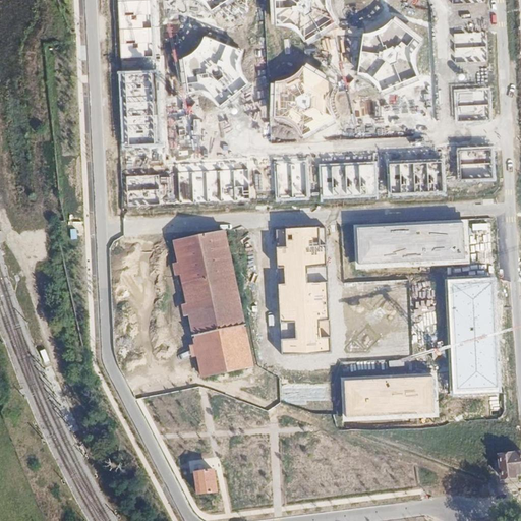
[(152,0),(115,0),(119,59),(154,57),(152,0)]
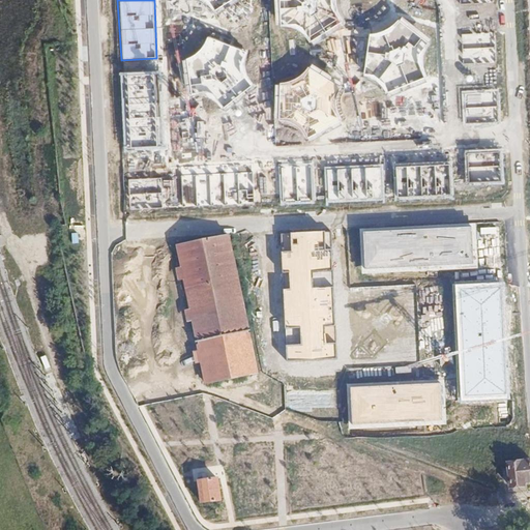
[(198,0),(208,6),(213,15),(239,0),(198,0)]
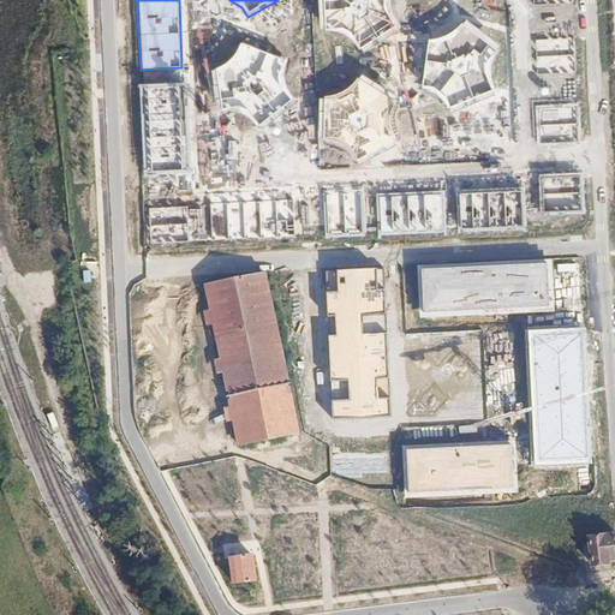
[(321,0),(324,31),(339,31),(347,35),(356,43),(360,51),(395,28),(390,18),(386,9),(384,0),(321,0)]
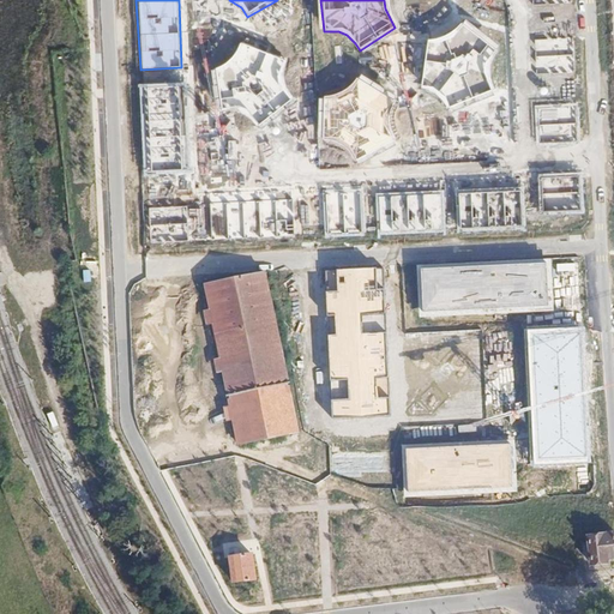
[(428,41),(421,88),(433,89),(438,90),(445,97),(450,108),(493,89),(489,74),(492,61),(499,48),(464,24),(455,35),(443,40),(428,41)]
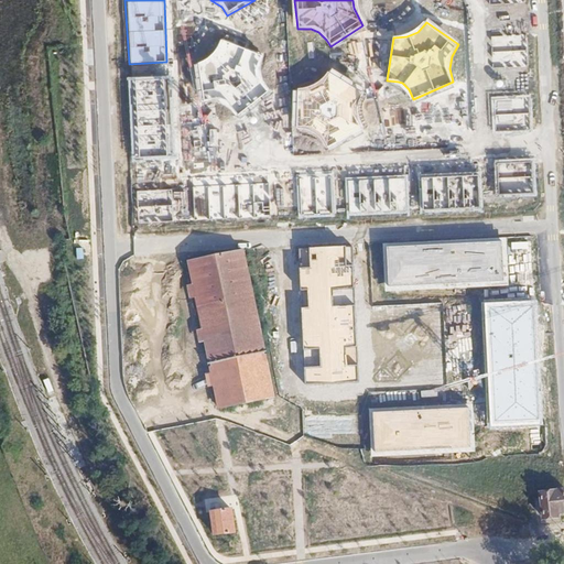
[(488,33),(488,66),(527,65),(525,30),(488,33)]
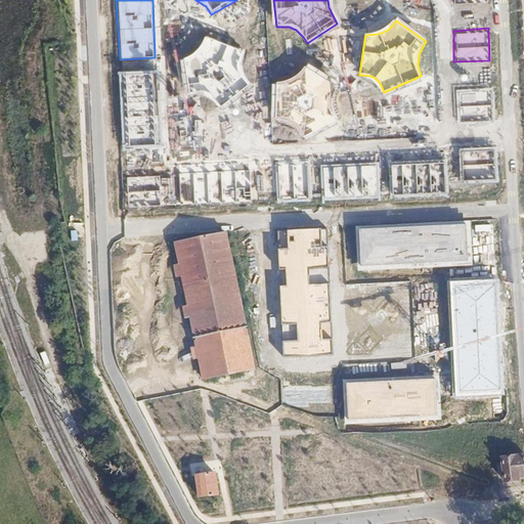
[(188,57),(180,60),(185,95),(192,92),(201,92),(208,93),(212,99),(218,106),(222,111),(253,87),(248,81),(245,75),(242,66),(244,57),(246,51),(206,36),(202,44),(197,51),(188,57)]
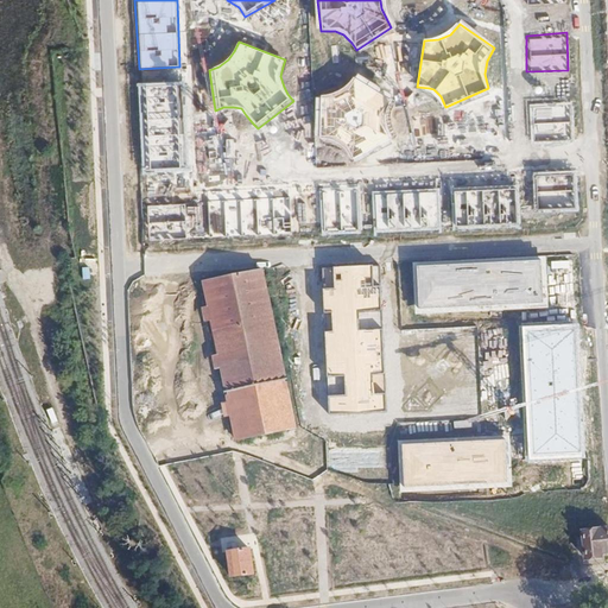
[(330,94),(318,95),(318,137),(335,140),(343,145),(348,153),(352,162),(393,144),(386,125),(386,109),(392,101),(354,77),(349,86),(340,92),(330,94)]
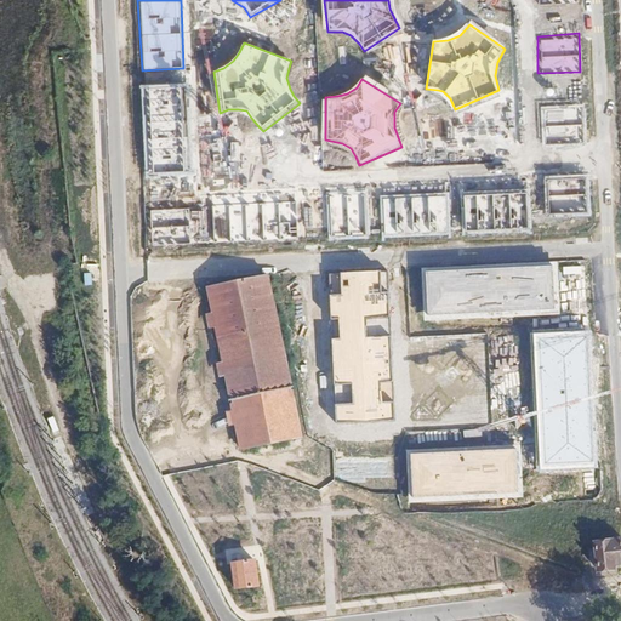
[(187,84),(141,86),(146,175),(189,172),(187,84)]
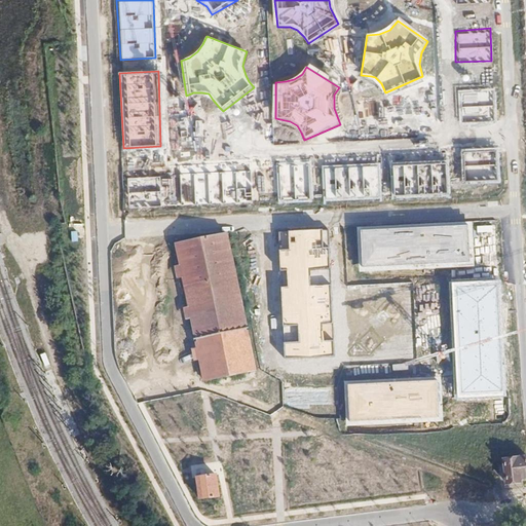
[(455,87),(457,124),(495,120),(492,85),(455,87)]
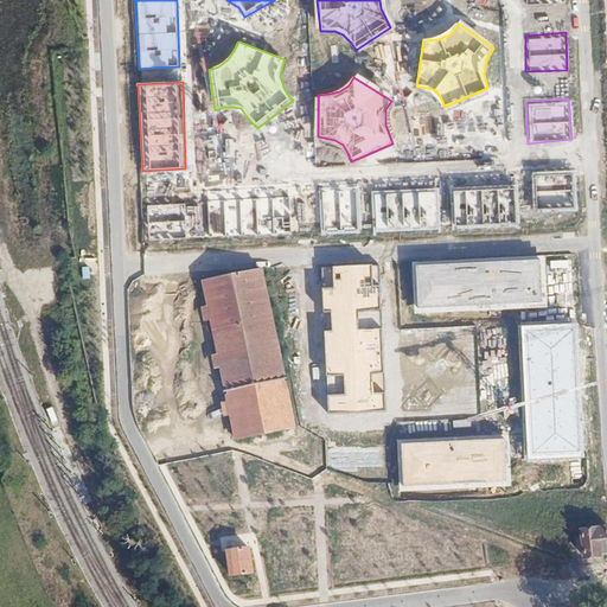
[(532,171),(534,212),(577,211),(575,171),(532,171)]
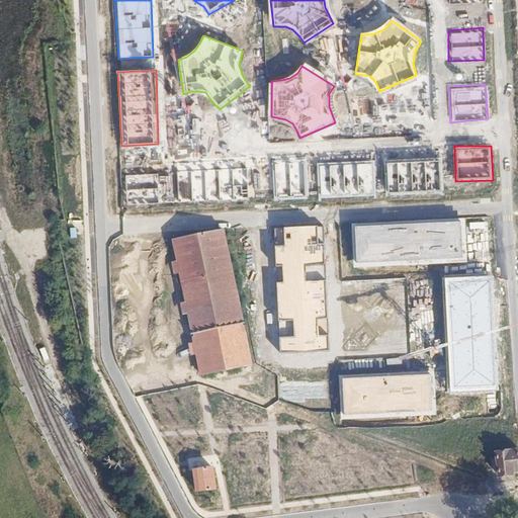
[(384,154),(386,193),(441,190),(440,151),(384,154)]
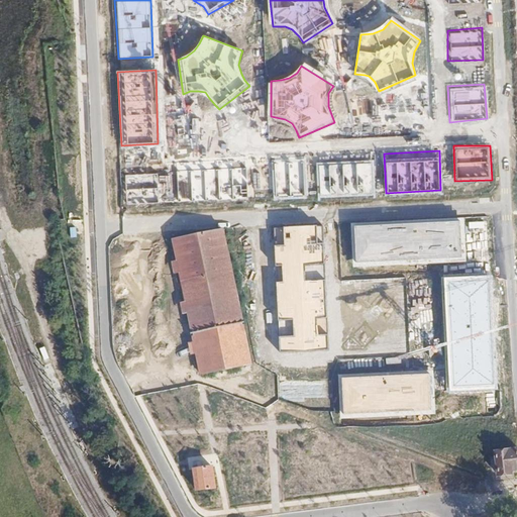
[(318,157),(318,195),(375,193),(373,152),(318,157)]
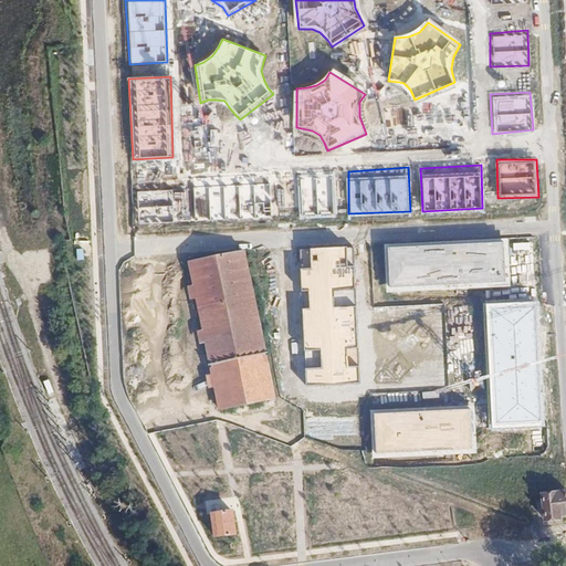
[(296,174),(299,217),(337,215),(336,173),(296,174)]
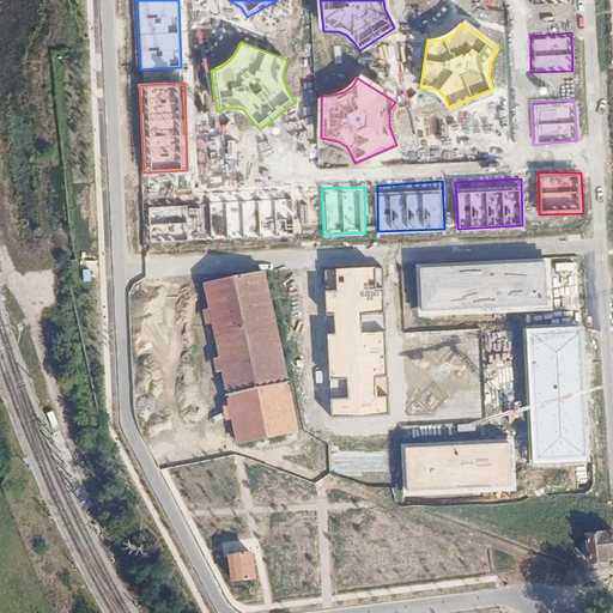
[(205,195),(208,241),(292,237),(290,190),(205,195)]
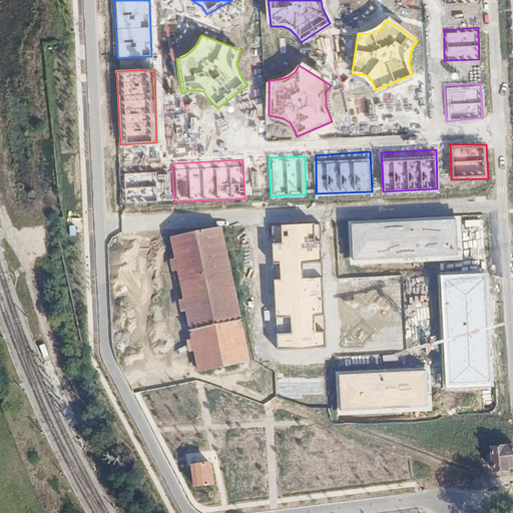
[(164,165),(122,168),(124,203),(165,201),(164,165)]
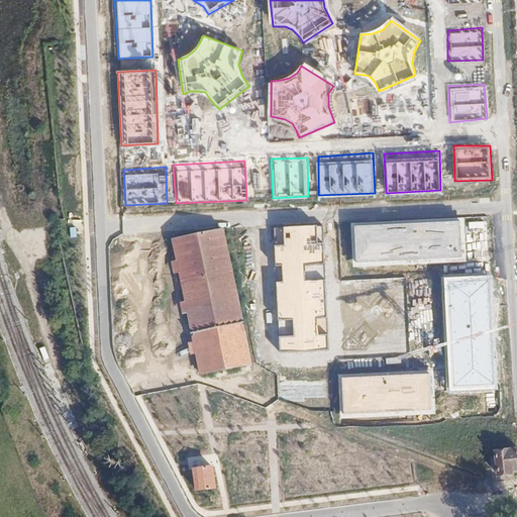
[(353,229),(355,265),(408,261),(466,262),(462,222),(353,229)]
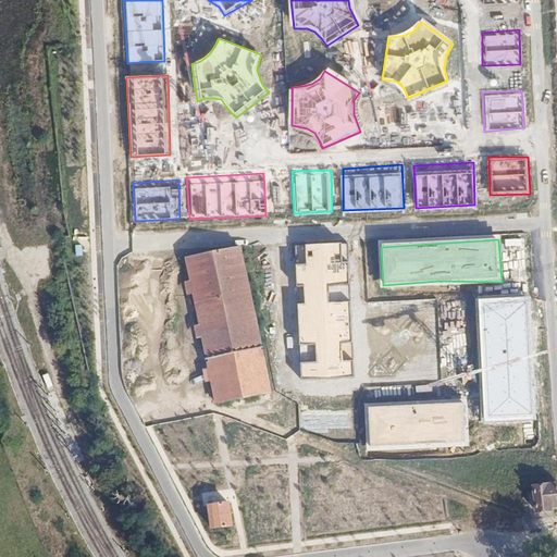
[(295,245),(300,379),(355,376),(348,243),(295,245)]
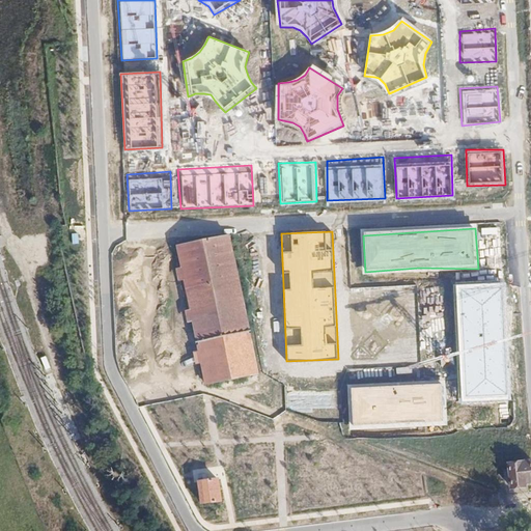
[(233,233),(179,244),(184,266),(178,267),(182,279),(187,278),(193,308),(187,310),(189,323),(194,322),(199,351),(194,352),(197,365),(201,364),(206,386),(262,374),(233,233)]
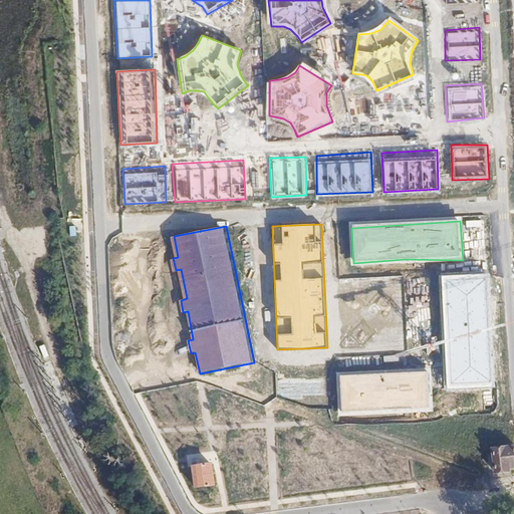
[(485,275),(440,275),(446,389),(494,387),(485,275)]
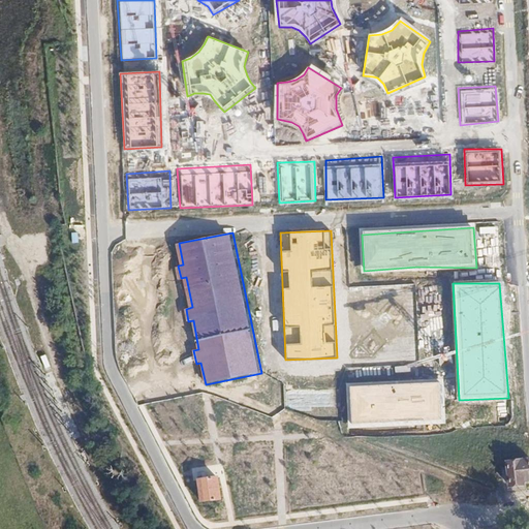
[(443,380),(349,383),(351,426),(397,424),(446,421),(443,380)]
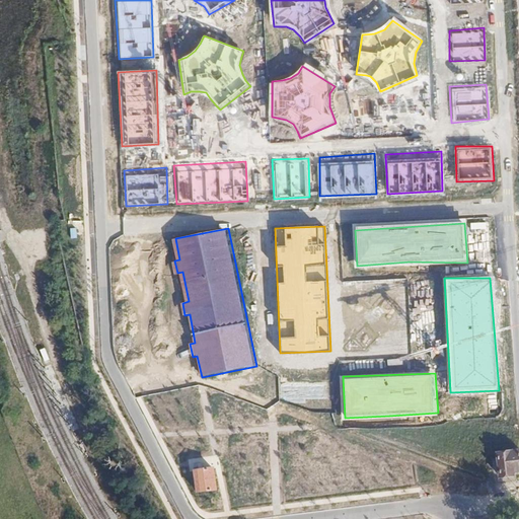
[(514,433),(417,437),(418,455),(473,453),(474,475),(518,472),(518,448),(515,448),(514,433)]
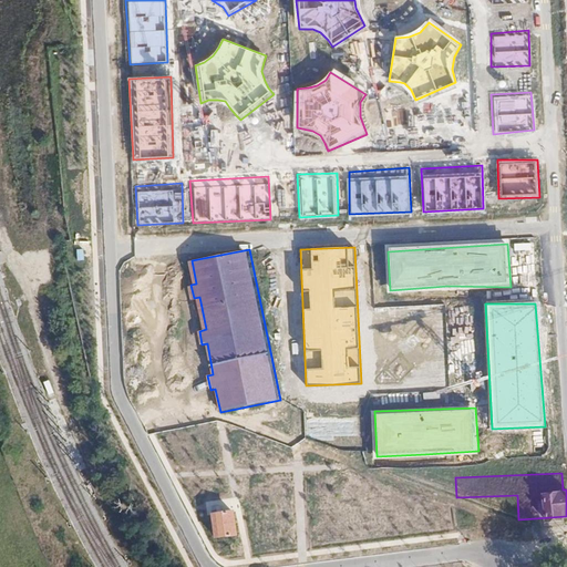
[(237,509),(215,513),(218,538),(240,535),(237,509)]
